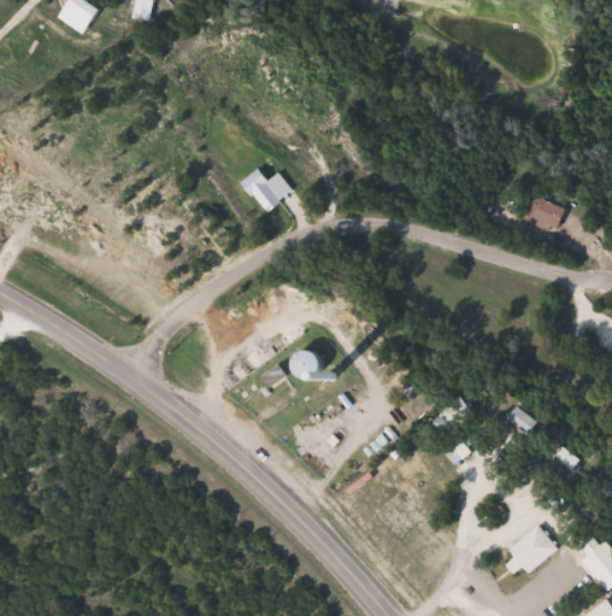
[(149,0),(149,18),(134,18),(134,0),(149,0)]
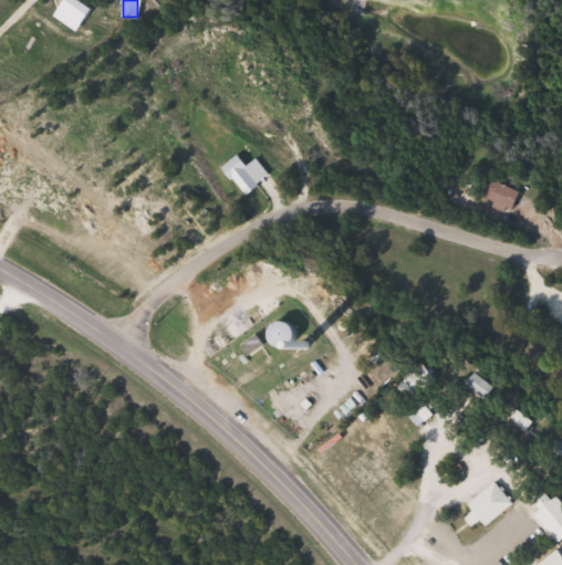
[(245,197),(222,166),(238,155),(260,185),(245,197)]
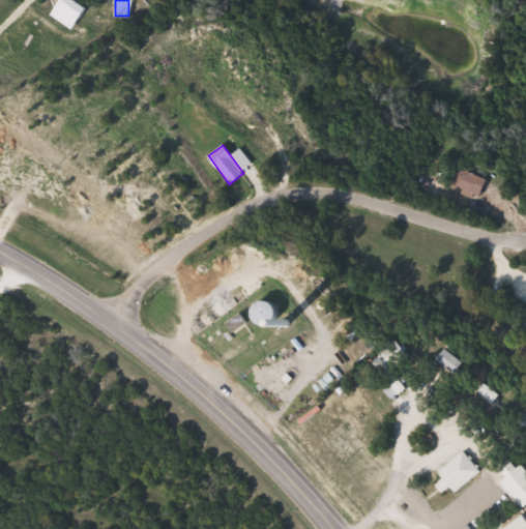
[(453,187),(460,167),(487,177),(479,197),(453,187)]
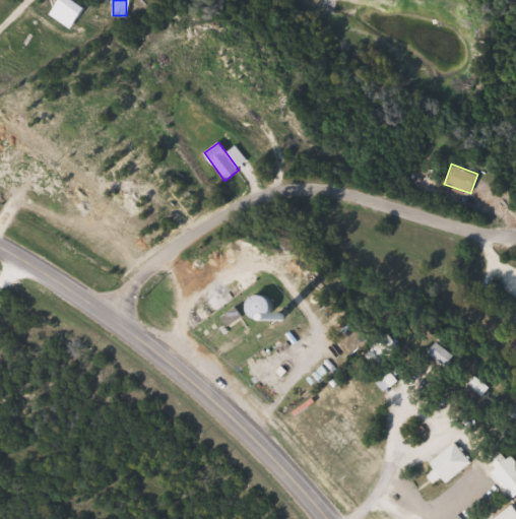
[(253,319),(250,299),(264,297),(267,317),(253,319)]
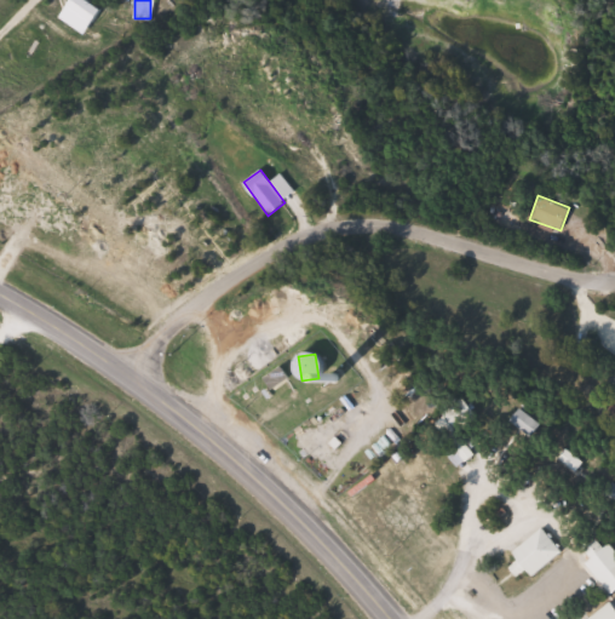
[(614,422),(598,405),(614,388),(614,422)]
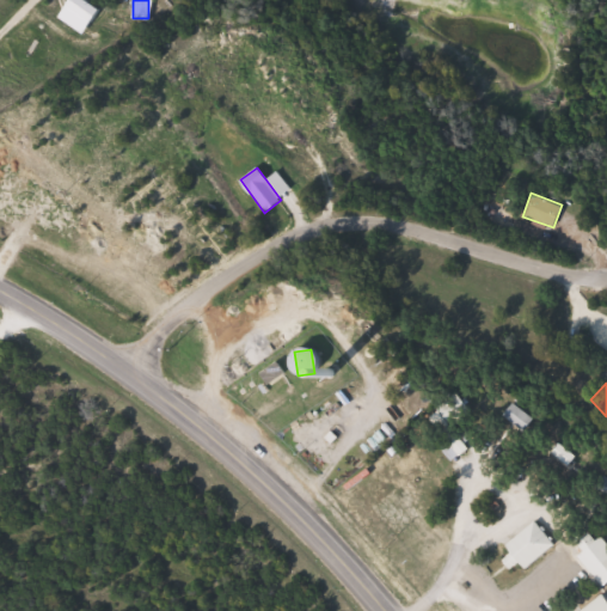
[(532,417),(521,433),(501,419),(513,403),(532,417)]
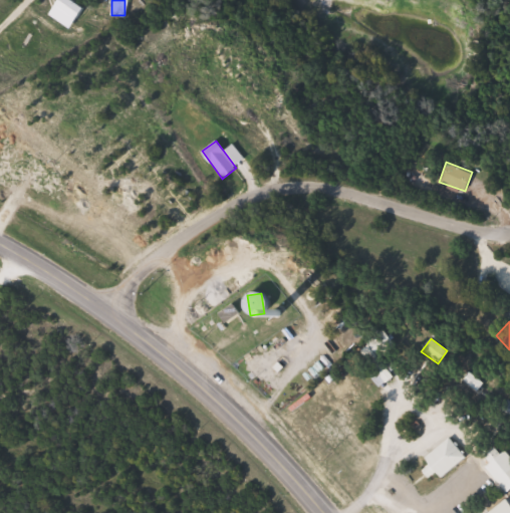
[(393,376),(378,386),(370,374),(384,365),(393,376)]
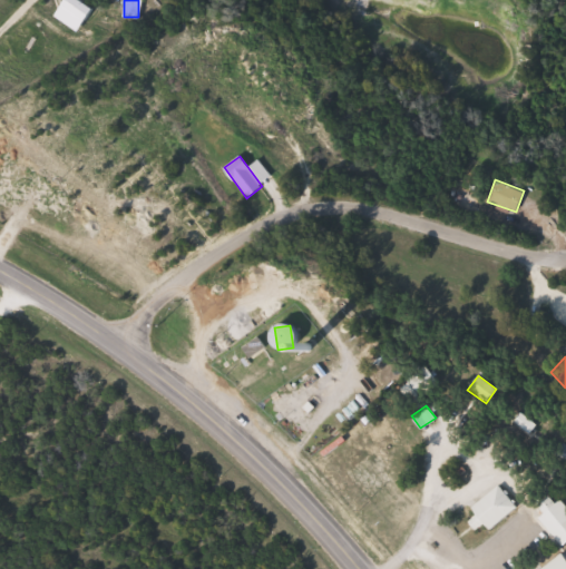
[(516,507),(489,531),(469,509),(497,484),(516,507)]
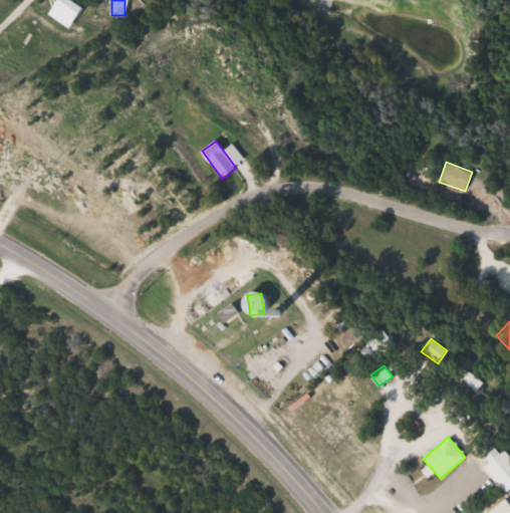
[(509,455),(509,480),(501,488),(484,467),(505,450),(509,455)]
